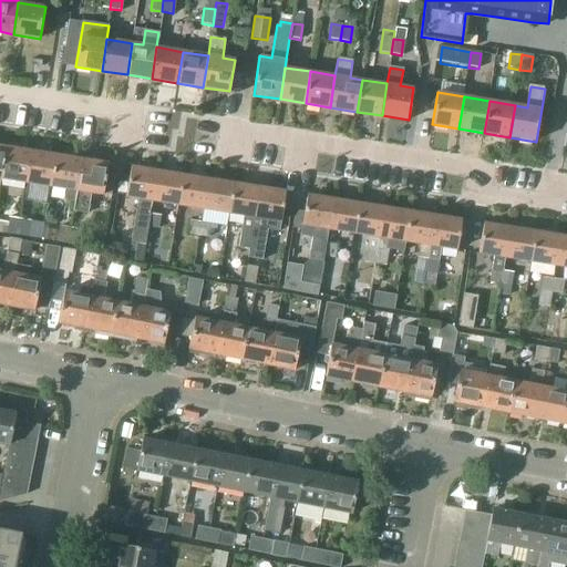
[(26,183),(31,151),(6,147),(1,179),(26,183)]
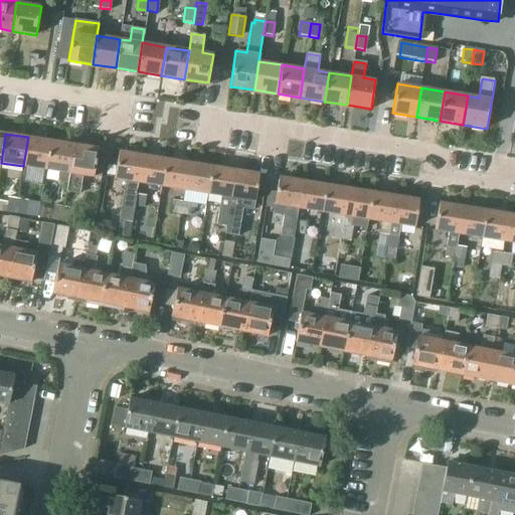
[(47,170),(52,141),(28,137),(23,166),(47,170)]
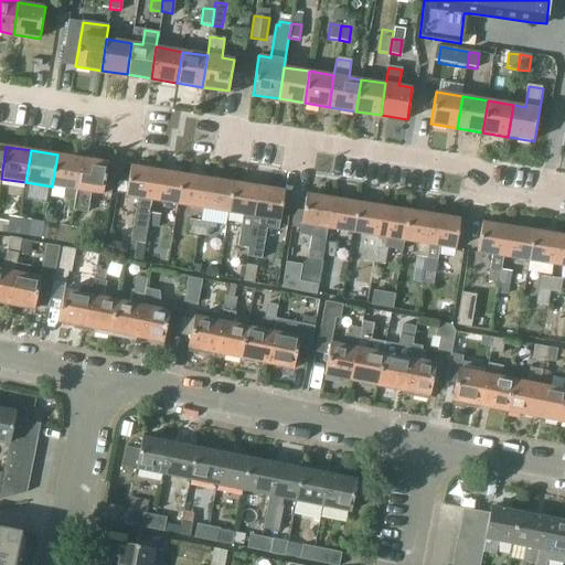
[(75,200),(81,159),(70,157),(57,155),(52,187),(67,190),(66,199),(75,200)]
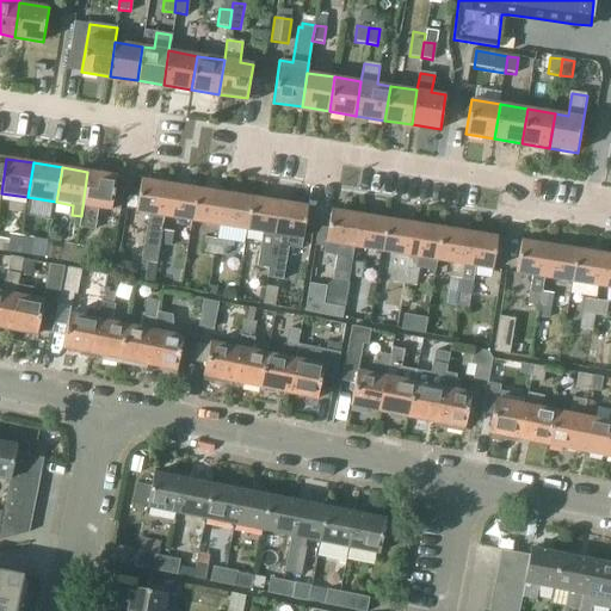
[(112,210),(117,176),(87,172),(81,216),(80,227),(96,229),(98,208),(112,210)]
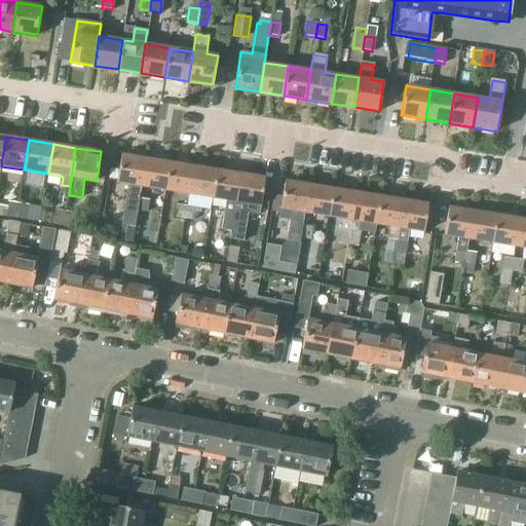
[(137,210),(139,197),(141,185),(145,158),(121,155),(117,181),(127,183),(121,224),(127,225),(124,243),(130,245),(134,226),(137,210)]
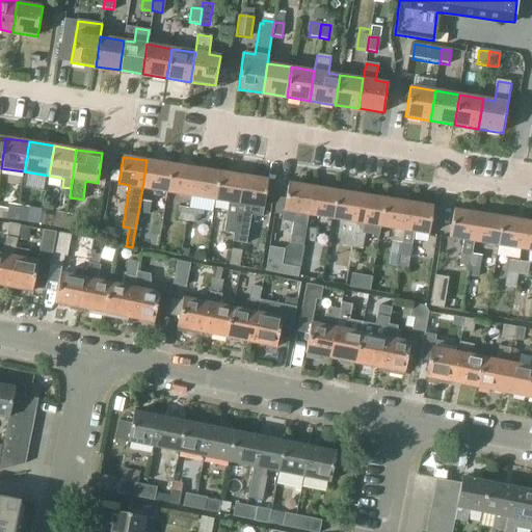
[(166,191),(170,164),(147,160),(142,187),(166,191)]
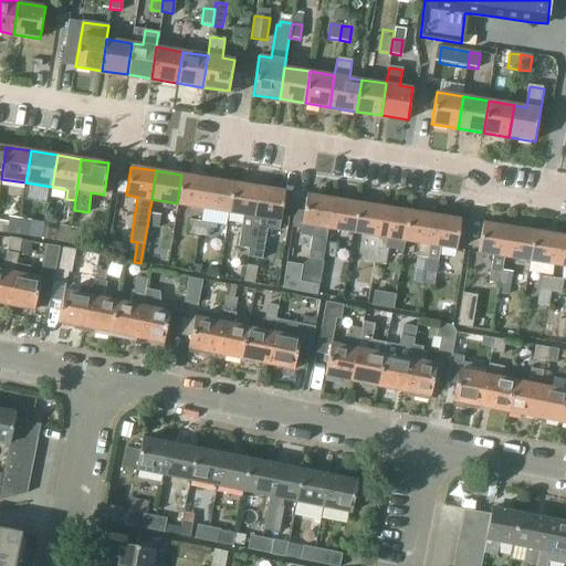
[(202,207),(207,178),(181,175),(177,203),(202,207)]
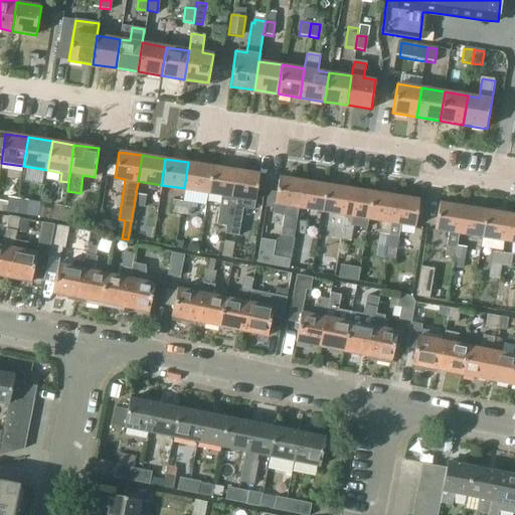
[(207,192),(211,166),(188,162),(184,188),(207,192)]
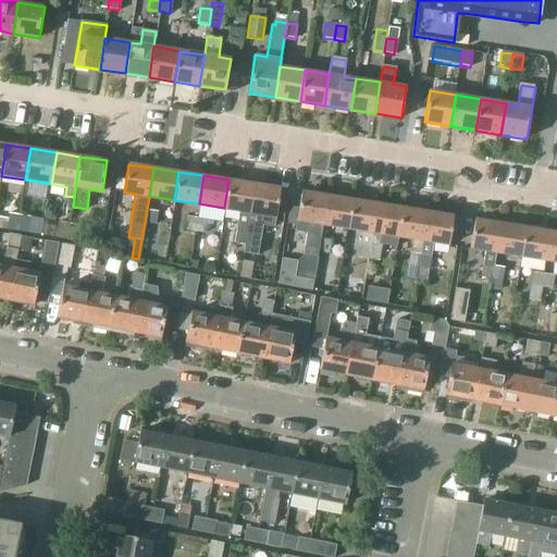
[(244,245),(254,184),(229,180),(224,208),(238,210),(234,243),(244,245)]
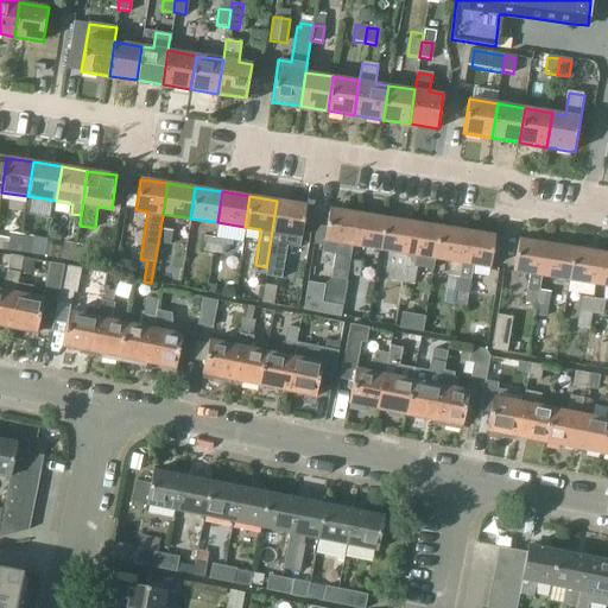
[(298,247),(304,204),(277,201),(266,267),(265,276),(280,278),(285,246),(298,247)]
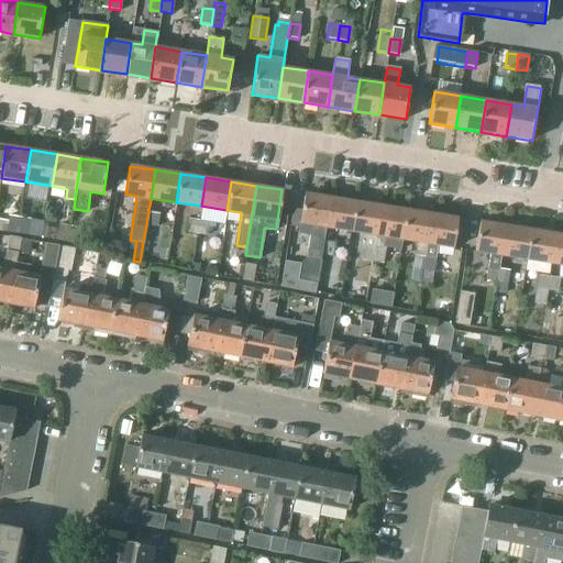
[(321,254),(321,253),(323,241),(326,227),(330,198),(305,194),(298,234),(310,235),(307,258),(320,260),(321,254)]
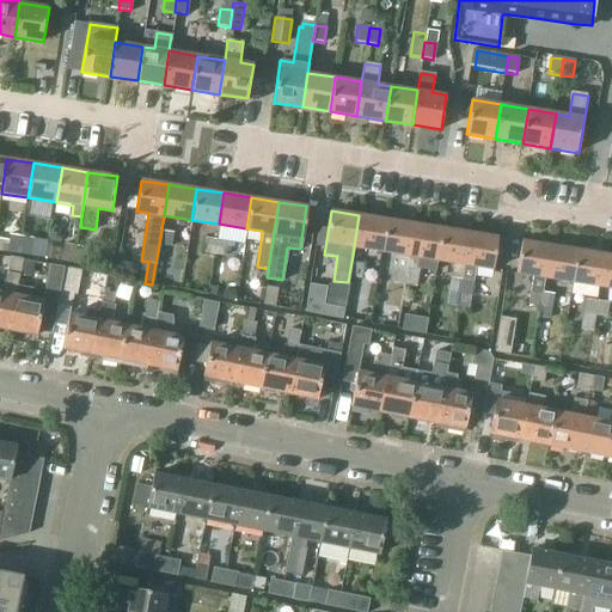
[(380,251),(386,219),(359,215),(354,246),(380,251)]
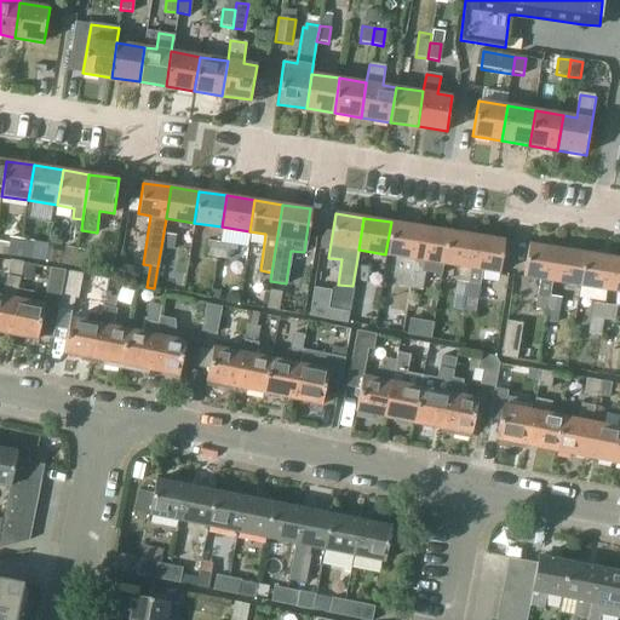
[(409,287),(418,227),(391,222),(385,254),(402,257),(397,285),(409,287)]
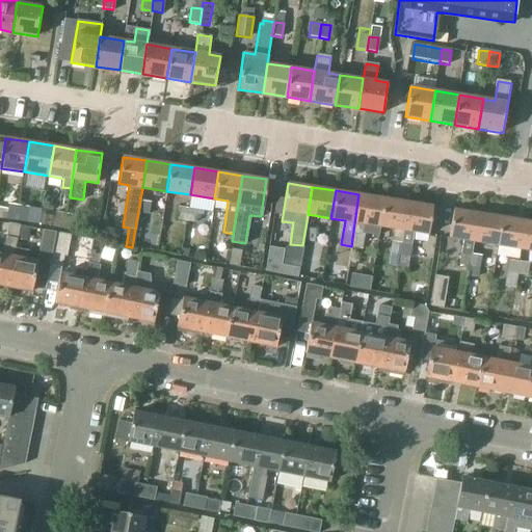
[(378,235),(379,227),(383,197),(358,194),(351,246),(361,247),(364,233),(378,235)]
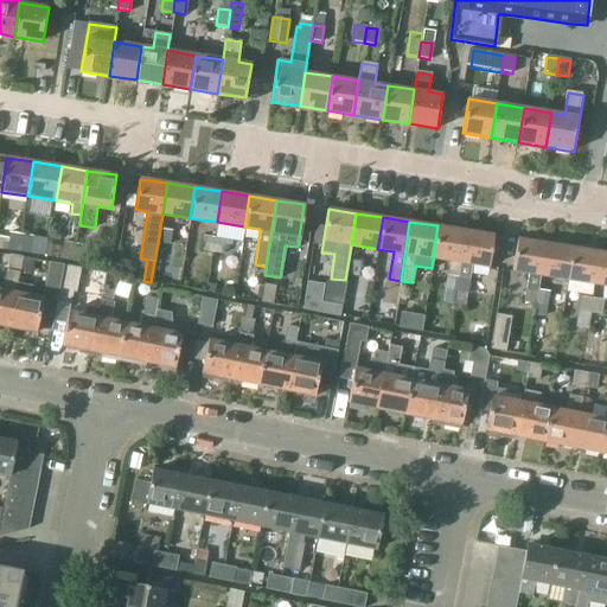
[(457,291),(465,230),(438,225),(433,259),(451,261),(446,288),(457,291)]
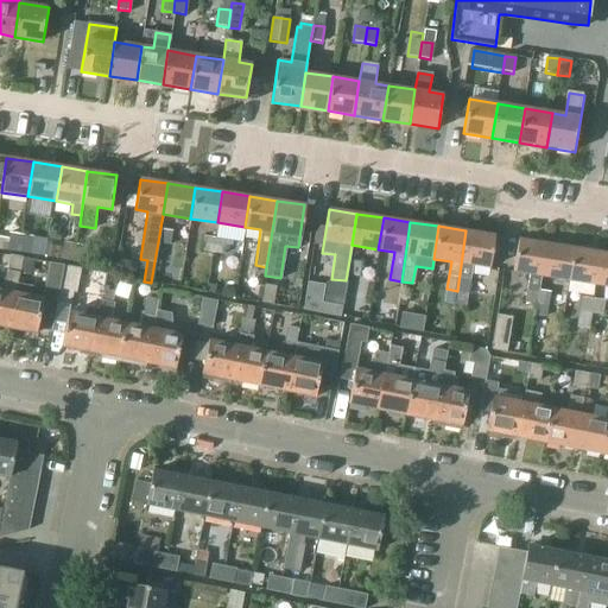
[(170,245),(172,230),(160,228),(158,242),(170,245)]
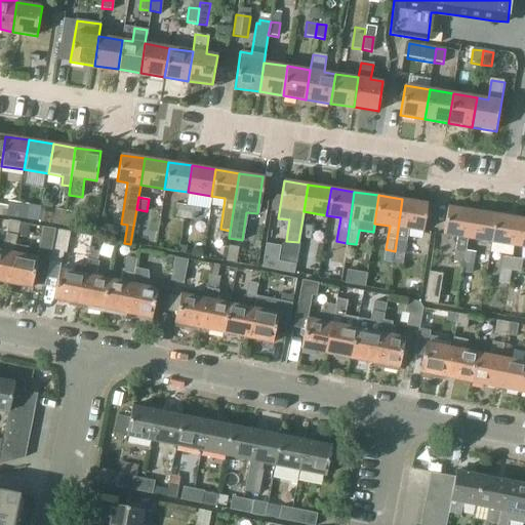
[(422,231),(427,203),(402,199),(395,251),(403,252),(407,228),(422,231)]
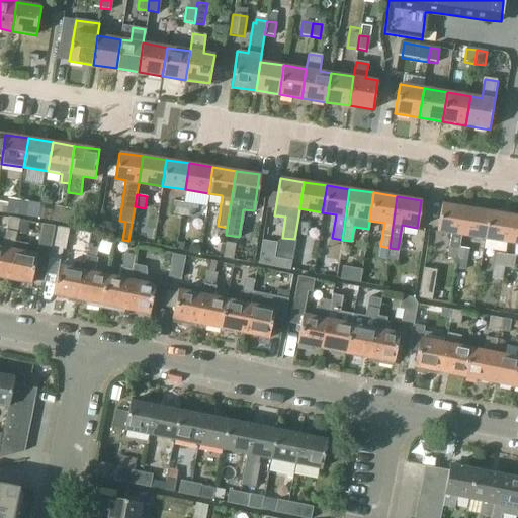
[(15,217),(18,201),(9,199),(6,214),(15,217)]
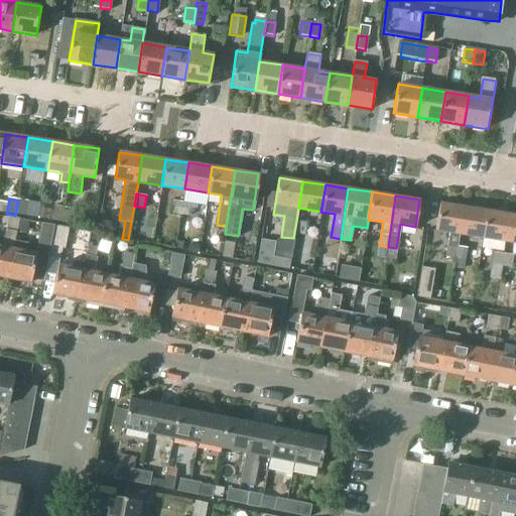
[(25,217),(28,203),(18,201),(15,216),(25,217)]
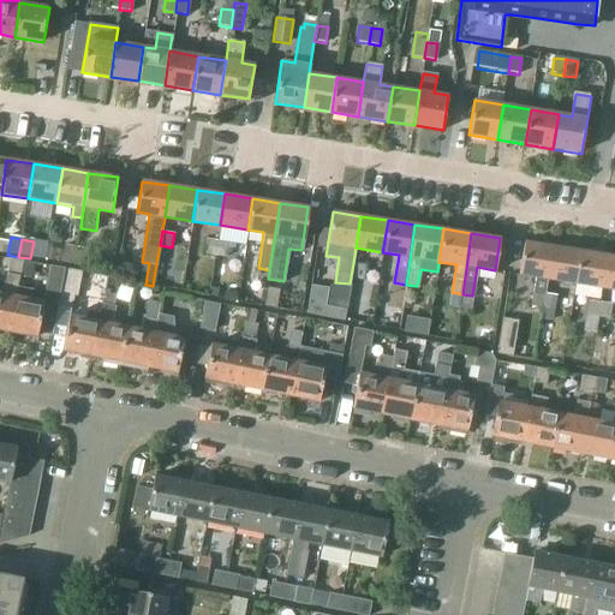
[(216,255),(219,242),(207,239),(204,252),(216,255)]
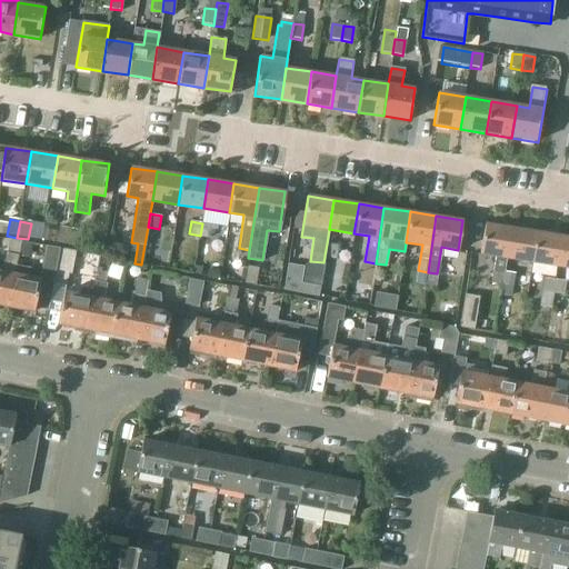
[(210,238),(212,226),(202,223),(200,236),(210,238)]
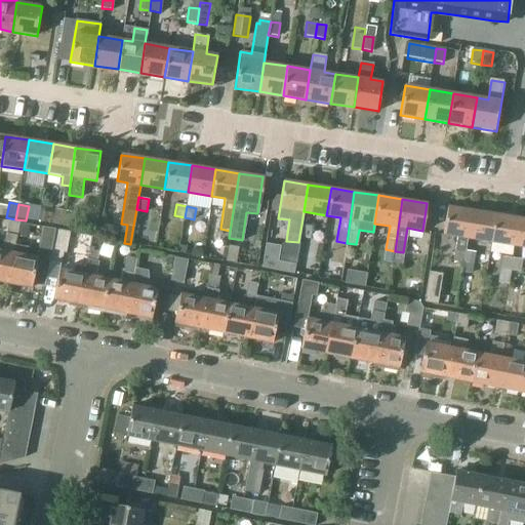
[(447,206),(443,234),(457,236),(453,259),(462,260),(465,248),(466,238),(471,210),(447,206)]
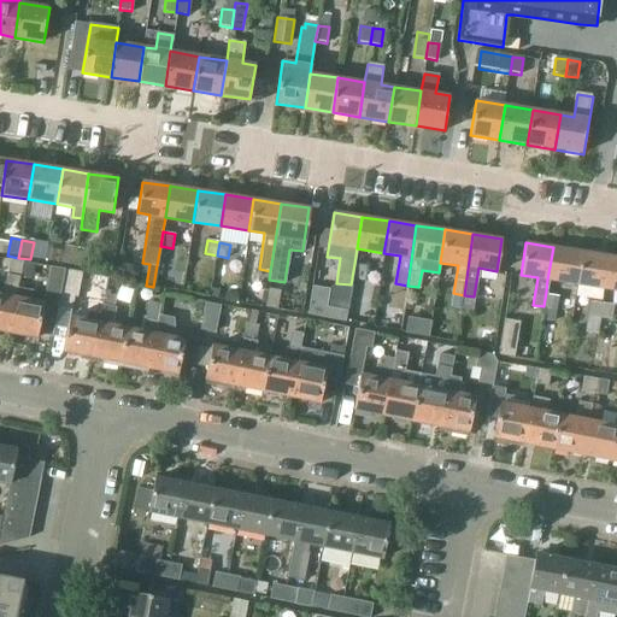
[(553,247),(547,280),(579,285),(583,252),(553,247)]
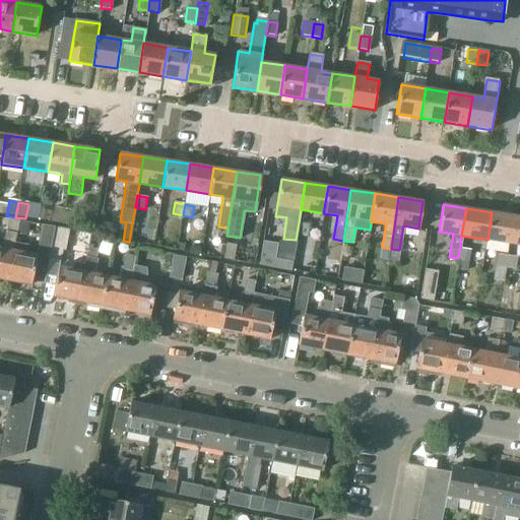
[(61,226),(64,211),(55,209),(52,224),(61,226)]
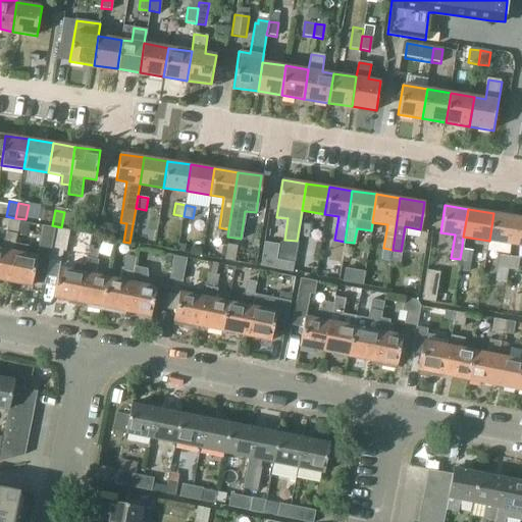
[(71,228),(74,214),(64,212),(61,227),(71,228)]
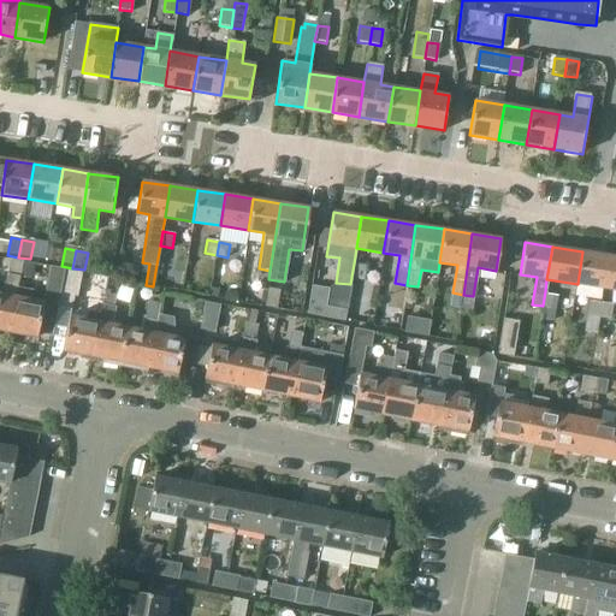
[(582,252),(578,284),(604,289),(610,256),(582,252)]
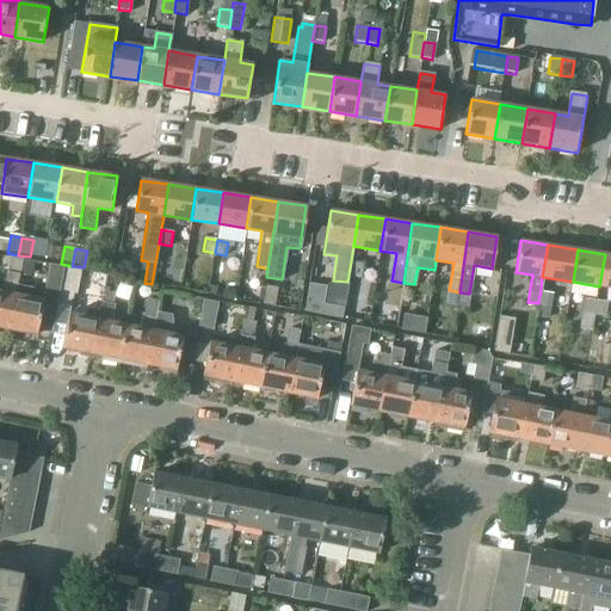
[(610,254),(605,254),(599,287),(610,288),(610,254)]
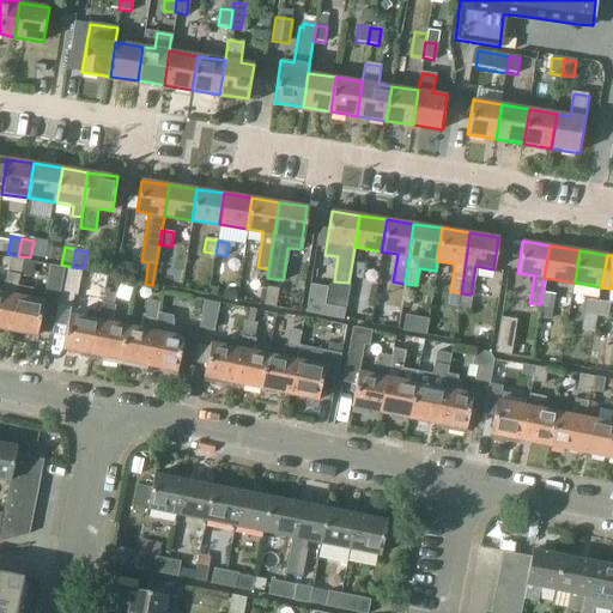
[(18,285),(19,277),(23,261),(11,260),(6,283),(18,285)]
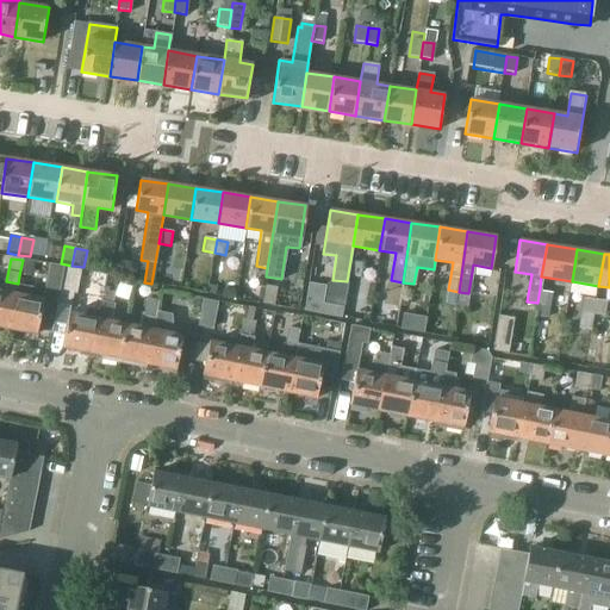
[(31,278),(35,262),(23,260),(19,275),(31,278)]
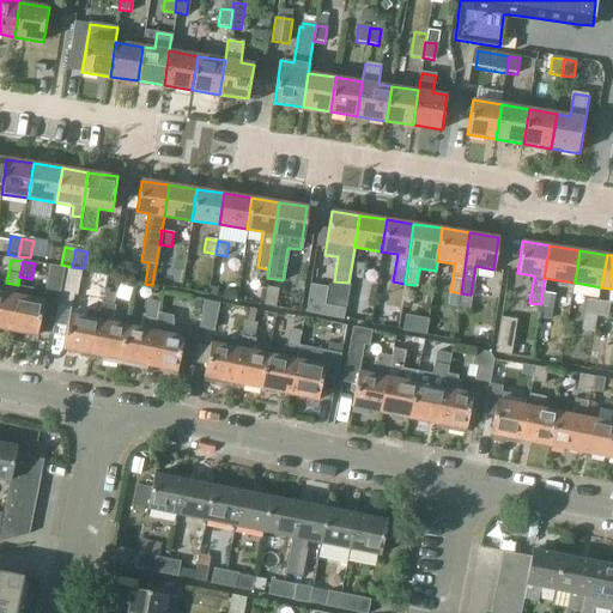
[(350,275),(350,277),(362,278),(363,277),(364,263),(352,262),(350,275)]
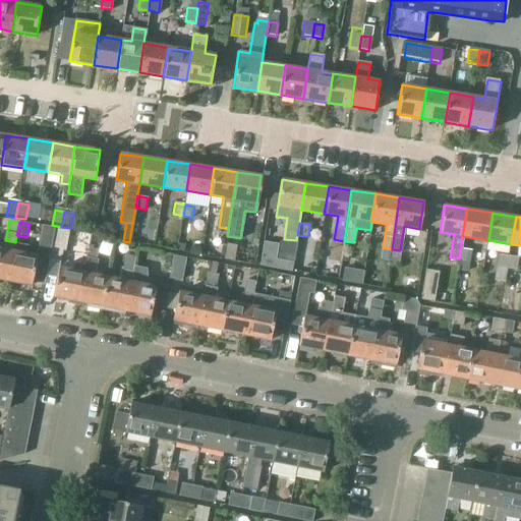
[(51,257),(56,229),(45,227),(39,255),(51,257)]
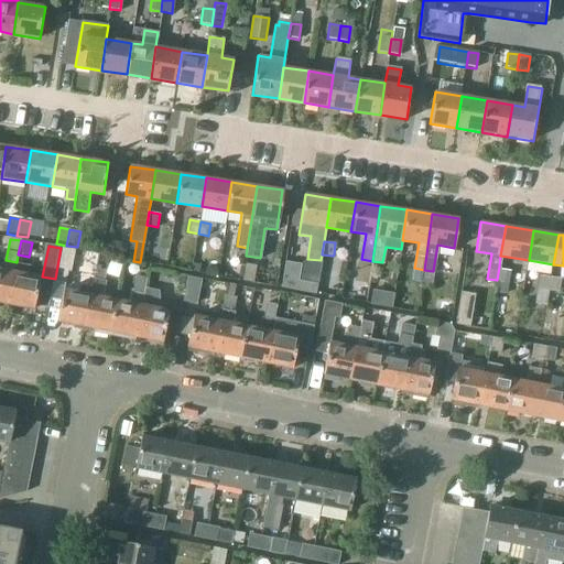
[(67,281),(74,251),(61,248),(55,279),(67,281)]
